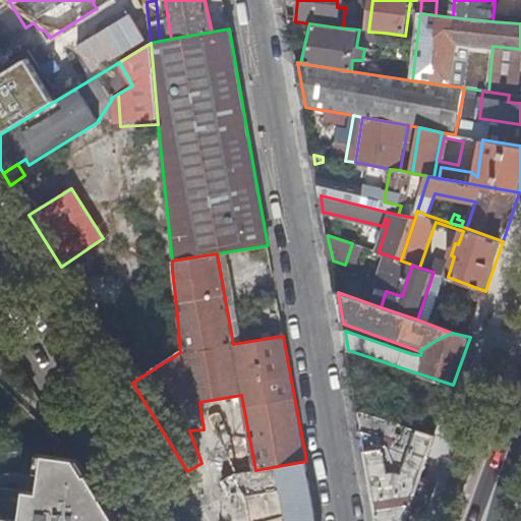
[(405,520),(421,478),(436,436),(359,410),(378,520),(405,520)]
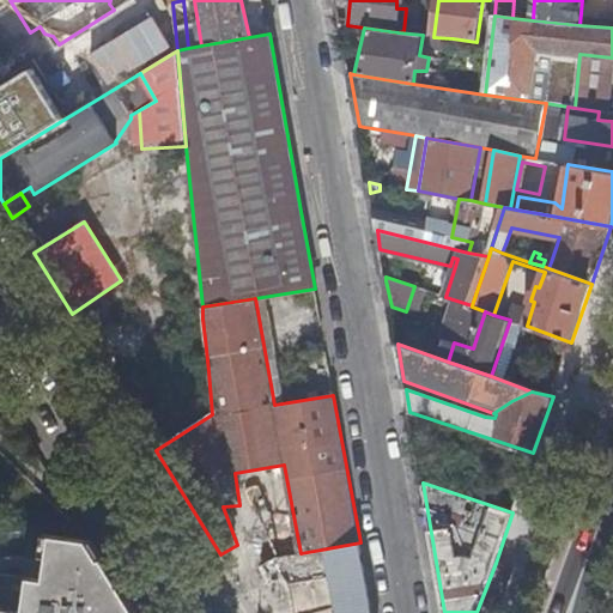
[(139,612),(95,539),(54,534),(48,578),(2,572),(0,593),(0,612),(139,612)]
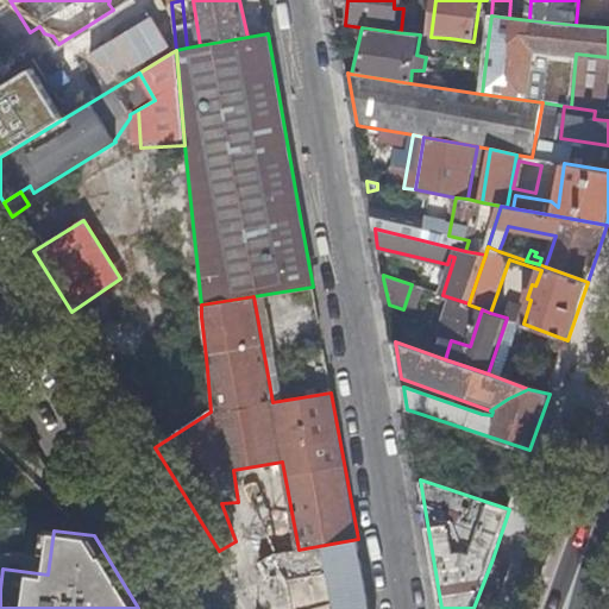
[(370,608),(358,539),(299,550),(274,554),(275,566),(278,583),(327,573),(334,608),(370,608)]
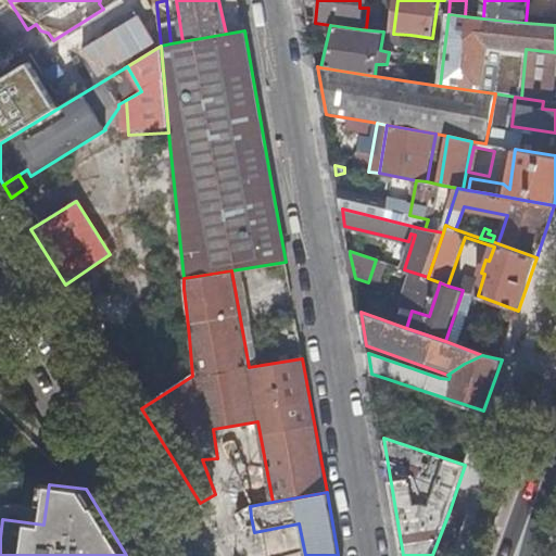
[(250,506),(215,529),(222,539),(251,517),(250,506)]
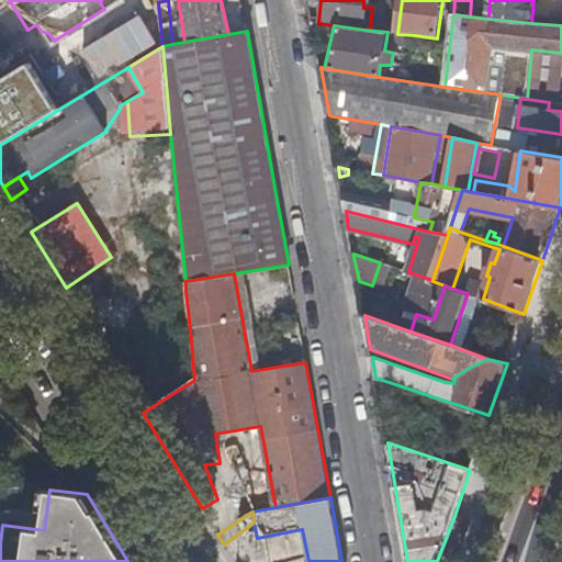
[(457,561),(472,521),(454,516),(437,561),(457,561)]
